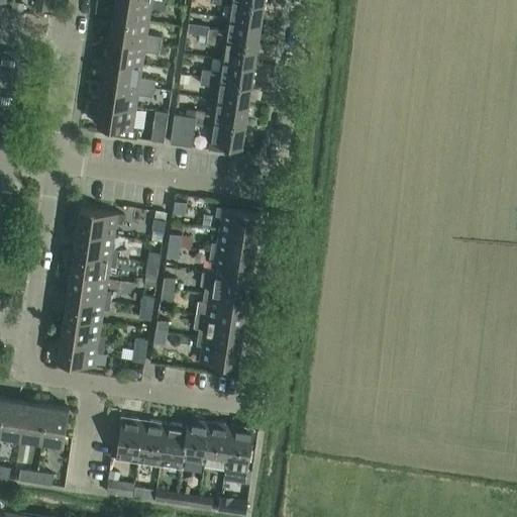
[(37,0),(36,8),(50,10),(52,0),(37,0)]
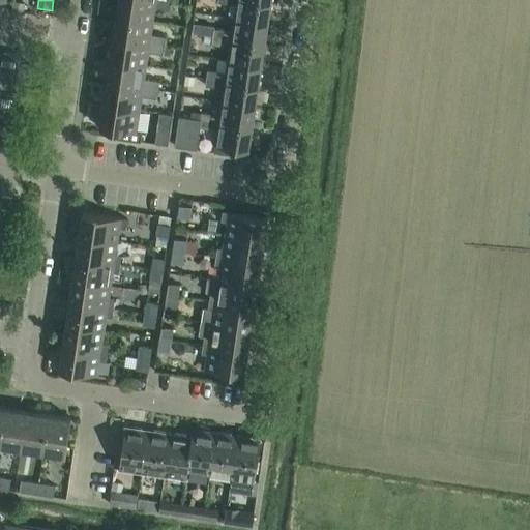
[(120,0),(118,16),(154,21),(156,8),(172,10),(173,1),(166,0),(120,0)]
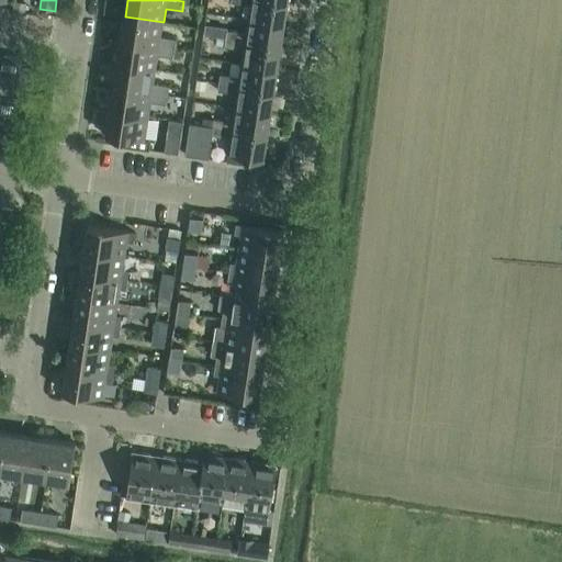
[(233,0),(233,3),(253,6),(250,20),(285,25),(289,3),(267,0),(233,0)]
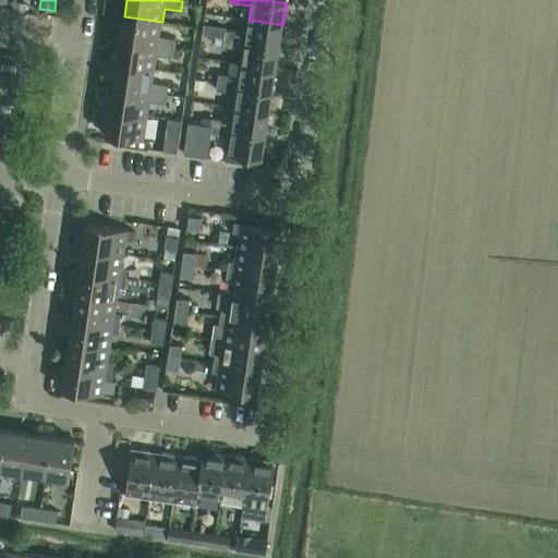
[(15,2),(14,12),(26,13),(27,3),(15,2)]
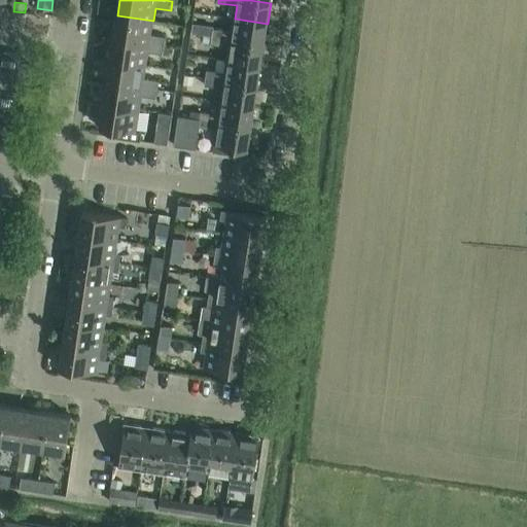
[(117,15),(114,38),(165,45),(166,37),(151,35),(153,21),(117,15)]
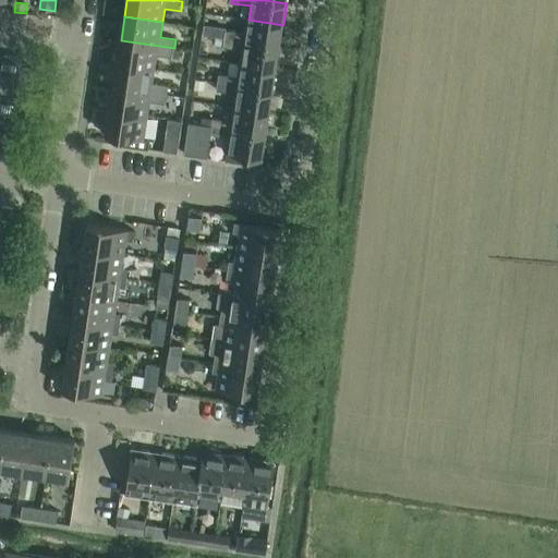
[(225,36),(225,38),(245,41),(280,47),(283,25),(249,20),(246,34),(226,31),(225,36)]
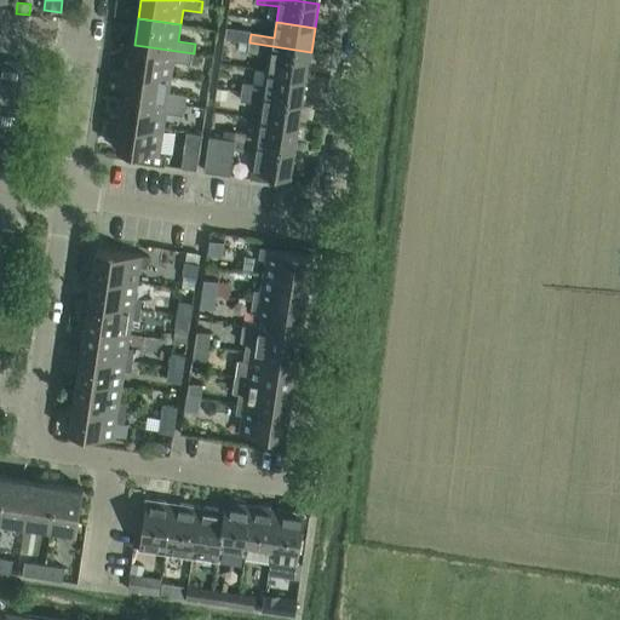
[(240,41),(239,51),(244,51),(270,55),(268,72),(308,76),(311,52),(273,46),(250,42),(240,41)]
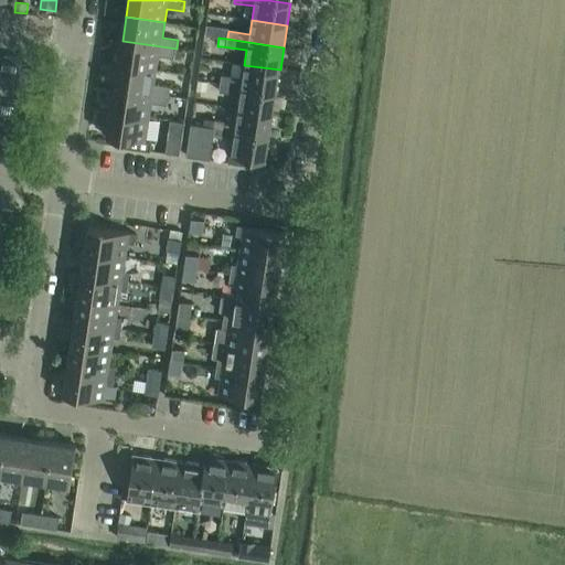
[(123,41),(119,64),(158,70),(160,56),(180,60),(183,60),(184,50),(182,50),(177,49),(123,41)]
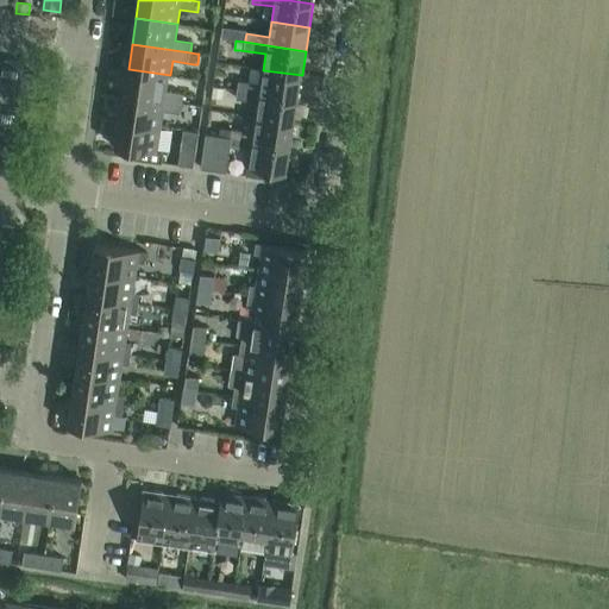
[(17,123),(24,74),(25,64),(0,60),(0,111),(18,113),(16,123),(17,123)]
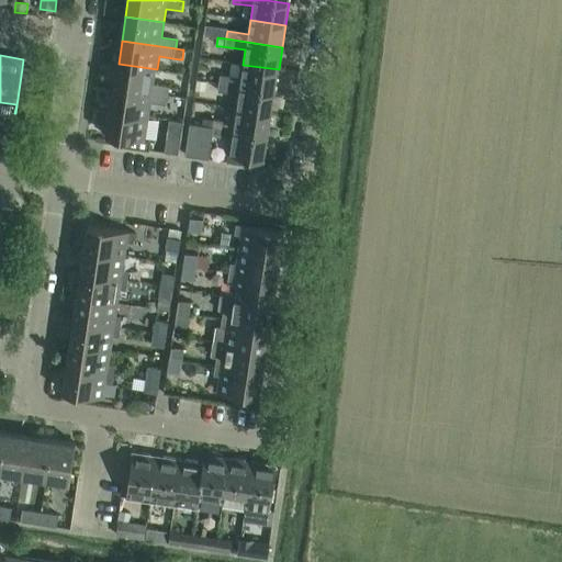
[(119,64),(115,87),(169,96),(170,86),(155,83),(157,69),(119,64)]
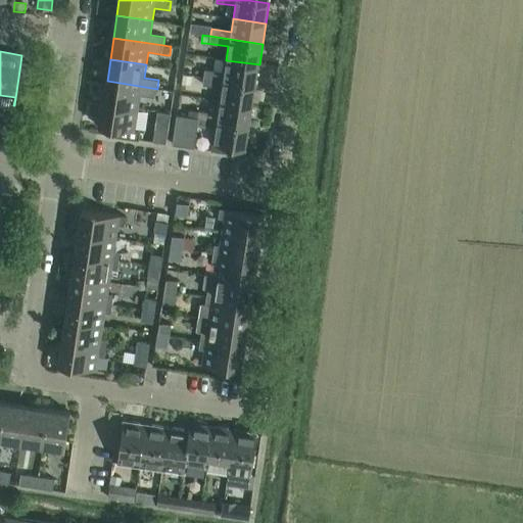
[(205,69),(203,78),(256,86),(256,85),(259,64),(226,60),(225,73),(206,69),(205,69)]
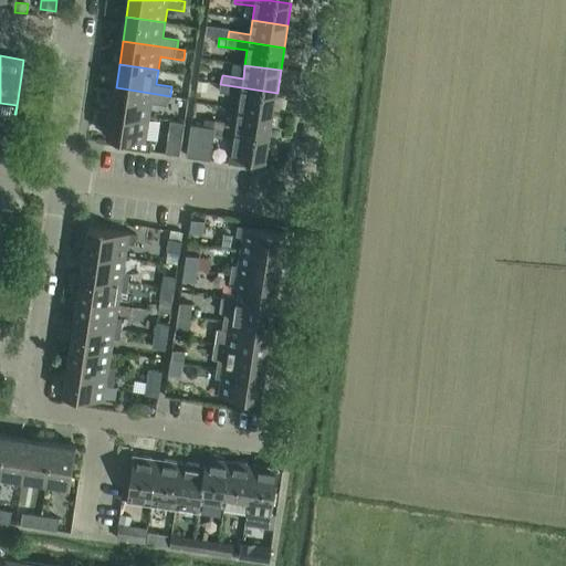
[(22,69),(16,114),(29,116),(35,71),(22,69)]
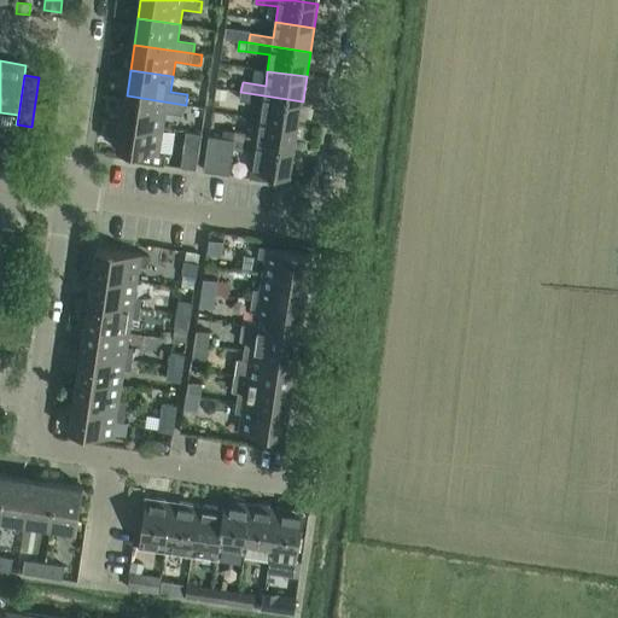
[(217,88),(216,99),(227,100),(228,89),(217,88)]
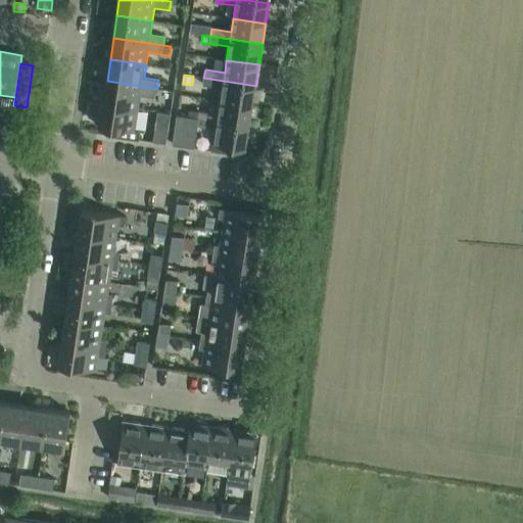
[(203,78),(202,85),(204,85),(222,88),(220,101),(239,104),(253,106),(256,86),(203,78)]
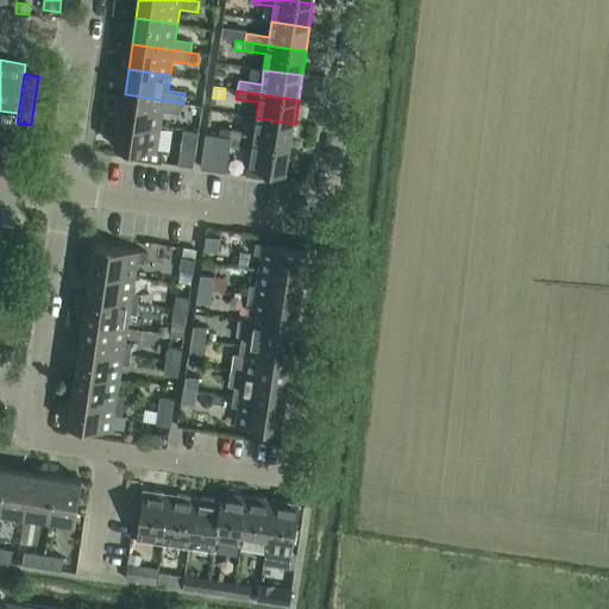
[(125,94),(120,120),(162,126),(164,111),(182,113),(183,104),(125,94)]
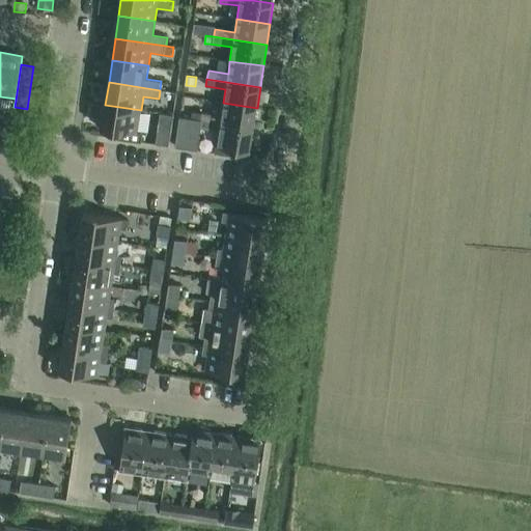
[(202,119),(201,120),(220,123),(254,129),(257,108),(243,106),(223,103),(223,104),(221,115),(212,114),(203,113),(202,113),(202,119)]
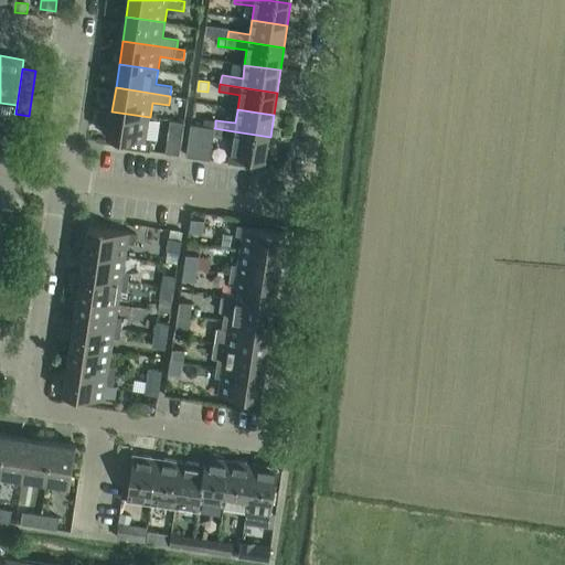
[(112,112),(108,136),(118,138),(117,146),(152,151),(153,141),(147,141),(150,117),(112,112)]
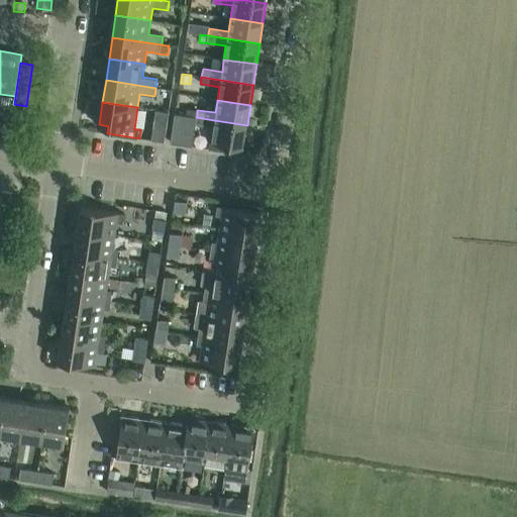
[(186,114),(186,116),(196,117),(197,116),(197,110),(187,109),(186,114)]
